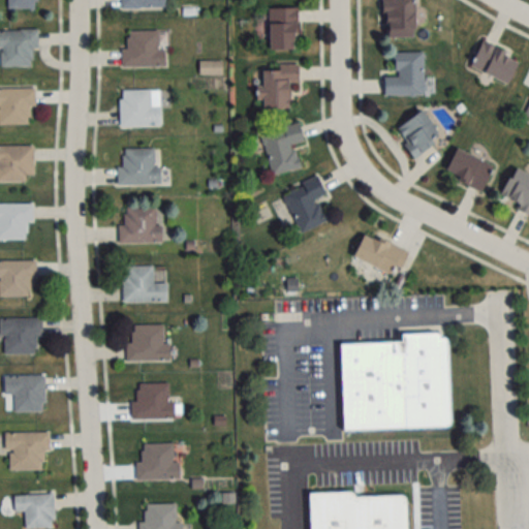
[(35,0),(6,0),(6,8),(35,8),(35,0)]
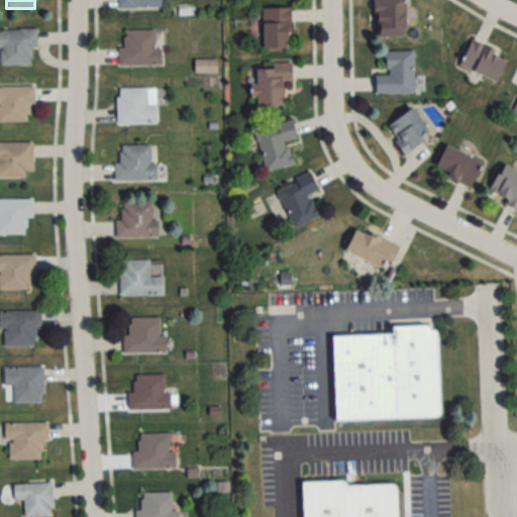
[(160,0),(116,0),(117,8),(161,8),(160,0)]
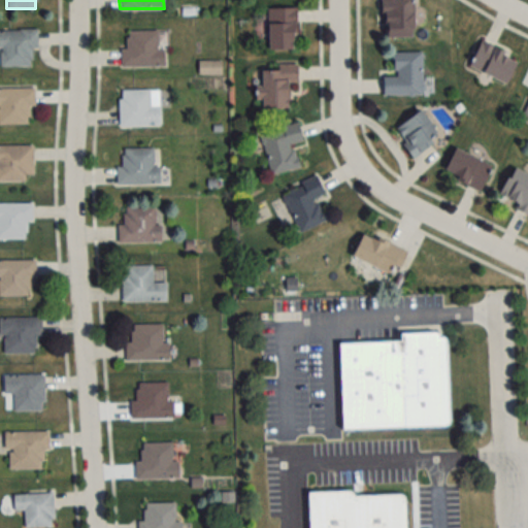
[(411,0),(381,0),(381,39),(411,39),(411,0)]
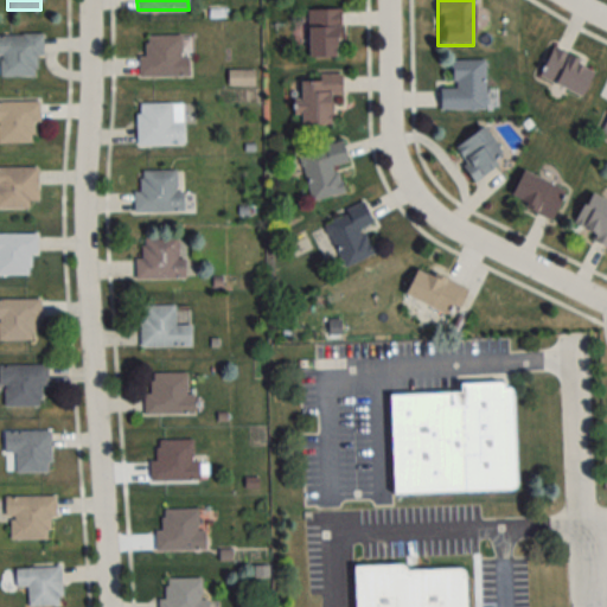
[(339,11),(306,11),(306,58),(339,58),(339,11)]
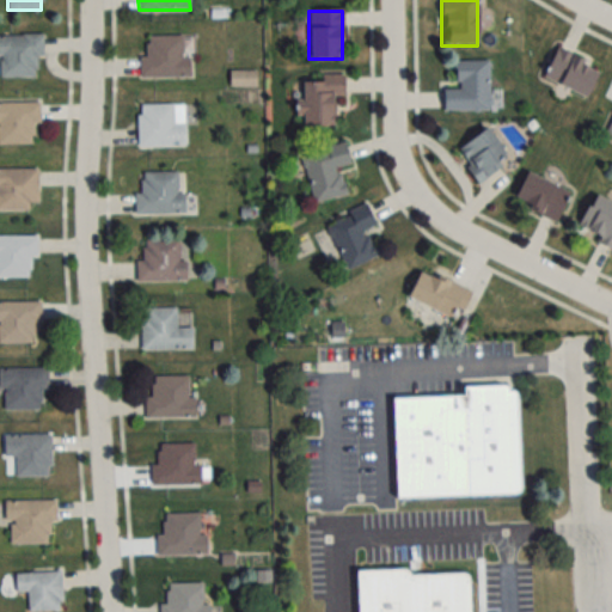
[(0,77),(40,77),(40,35),(0,35),(0,77)]
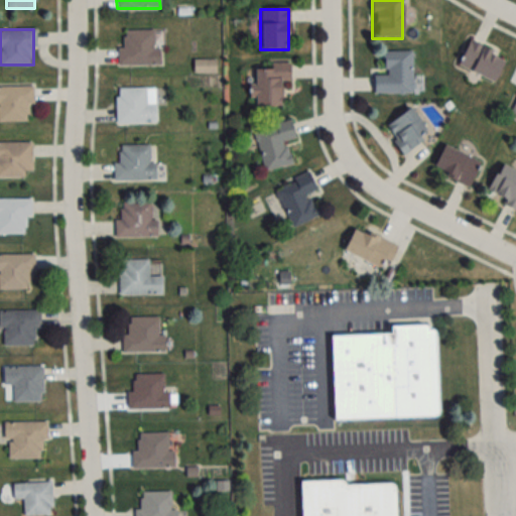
[(119,66),(157,66),(157,30),(119,30),(119,66)]
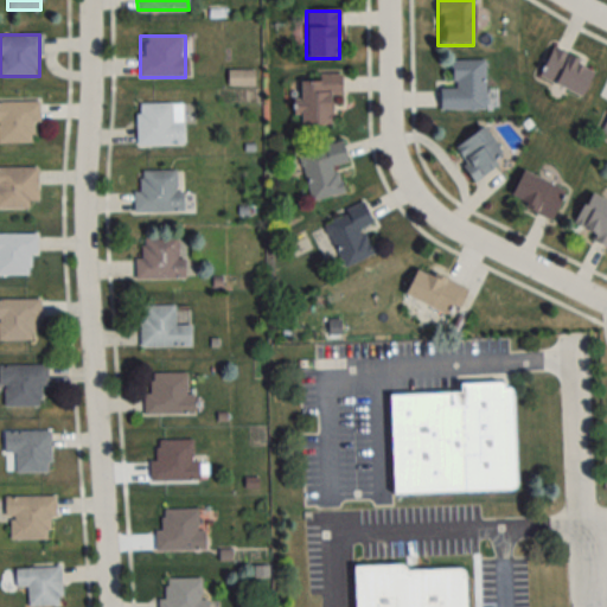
[(594,68),(551,48),(537,78),(580,97),(594,68)]
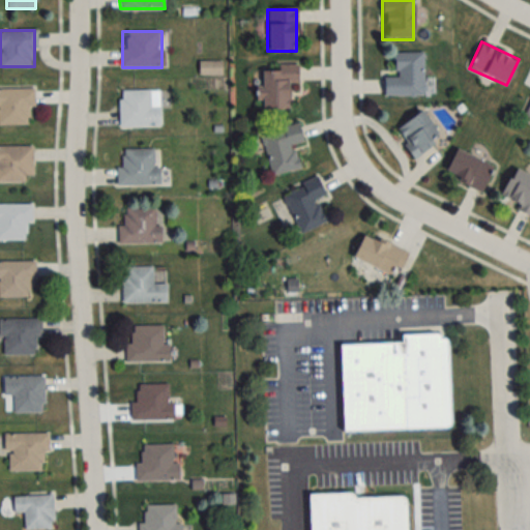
[(383,96),(423,96),(423,53),(393,54),(393,78),(382,78),(383,96)]
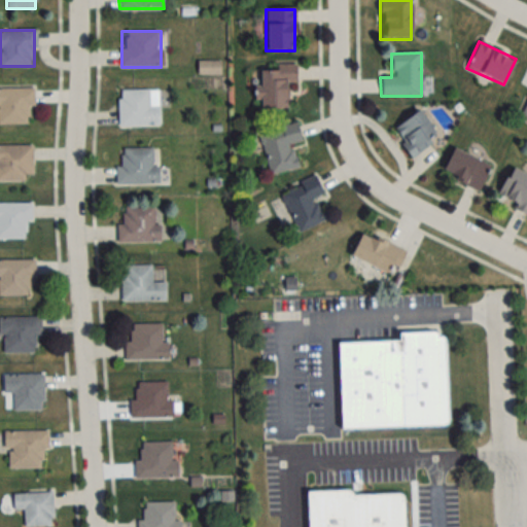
[(259,71),(259,109),(285,109),(285,82),(294,82),(294,65),(275,65),(275,71),(259,71)]
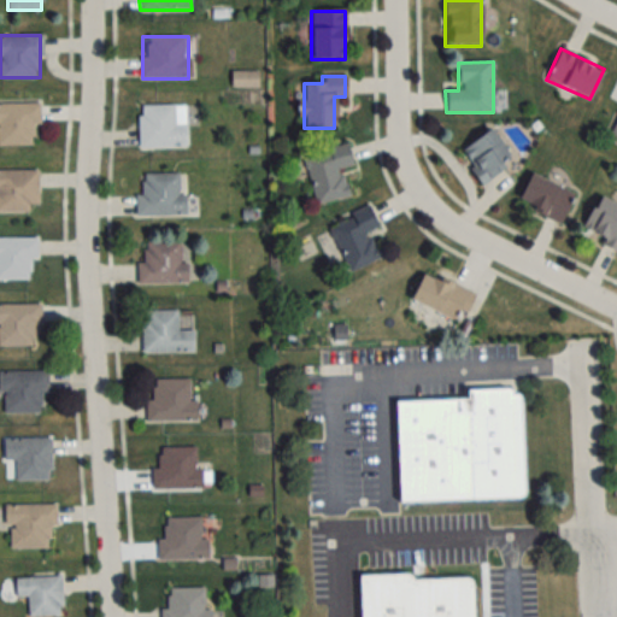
[(40,125),(40,104),(0,104),(0,145),(34,146),(34,125),(40,125)]
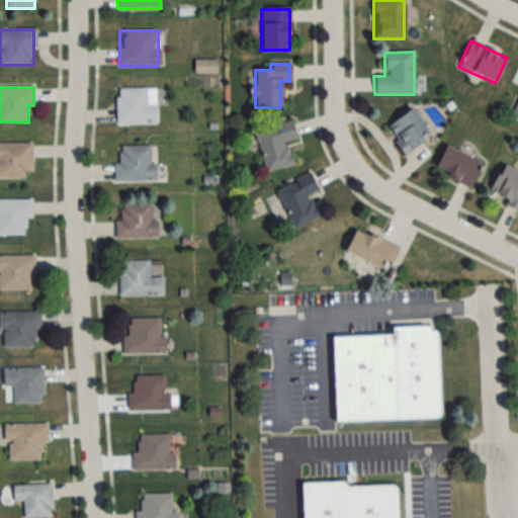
[(156,88),(115,88),(115,124),(156,123),(156,88)]
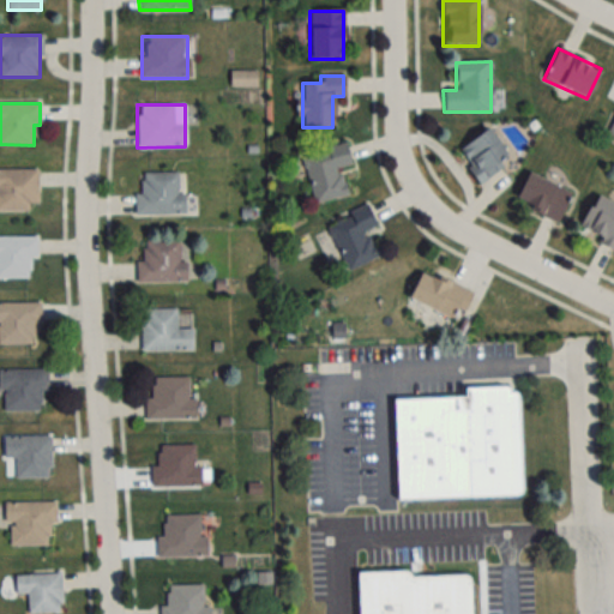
[(457,151),(480,182),(510,161),(487,130),(457,151)]
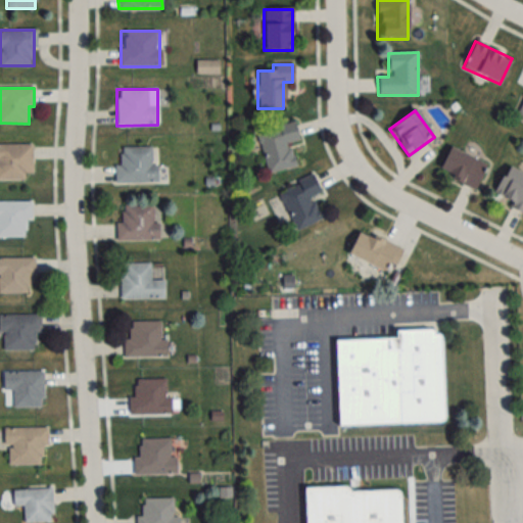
[(268,174),(295,167),(289,143),(299,141),(294,123),(257,133),(268,174)]
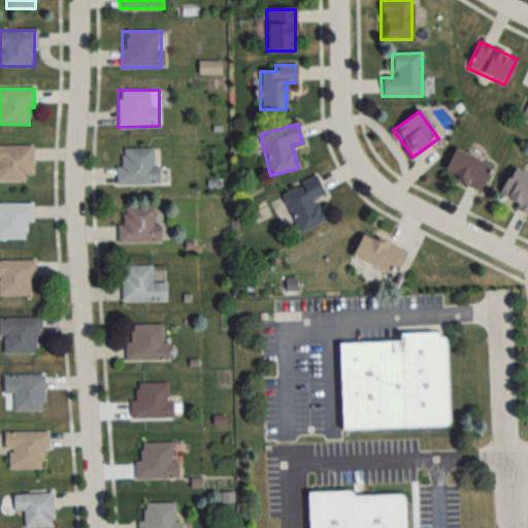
[(32,175),(32,146),(0,146),(0,182),(25,182),(25,175),(32,175)]
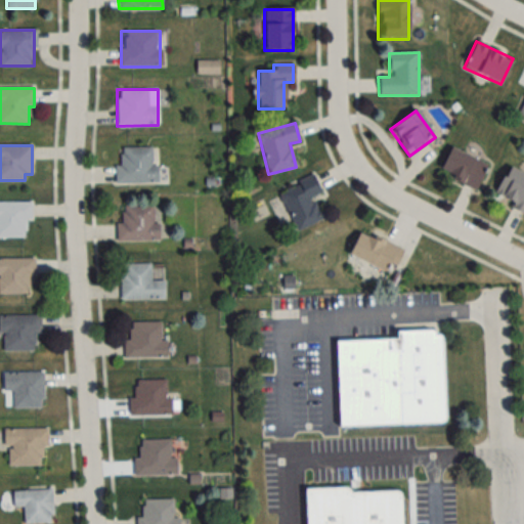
[(153,147),(120,147),(120,165),(116,165),(116,183),(158,183),(158,166),(153,166),(153,147)]
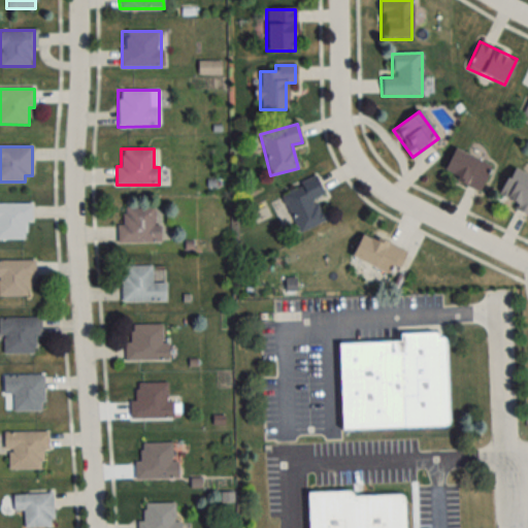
[(442,175),(480,191),(491,165),(453,150),(442,175)]
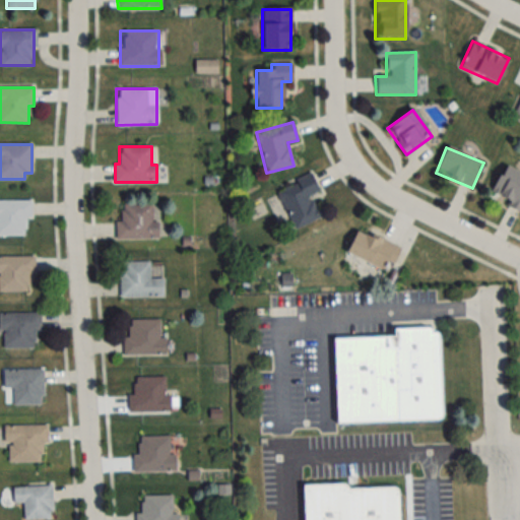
[(519,173),(502,167),(489,199),(519,211),(519,173)]
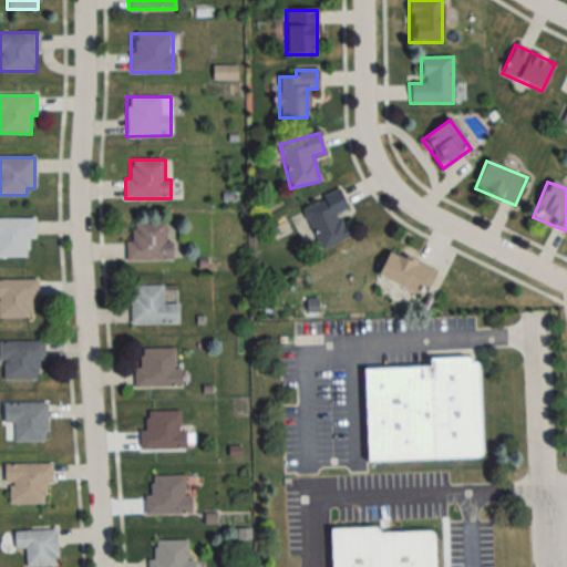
[(349,237),(338,214),(348,209),(339,189),(300,208),(321,250),(349,237)]
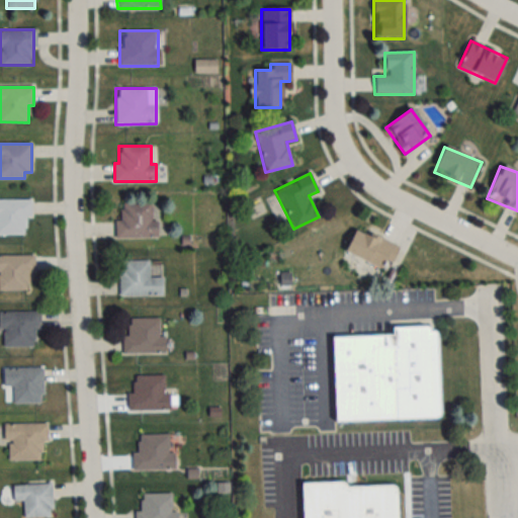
[(0,234),(26,235),(26,219),(31,219),(31,199),(0,199),(0,234)]
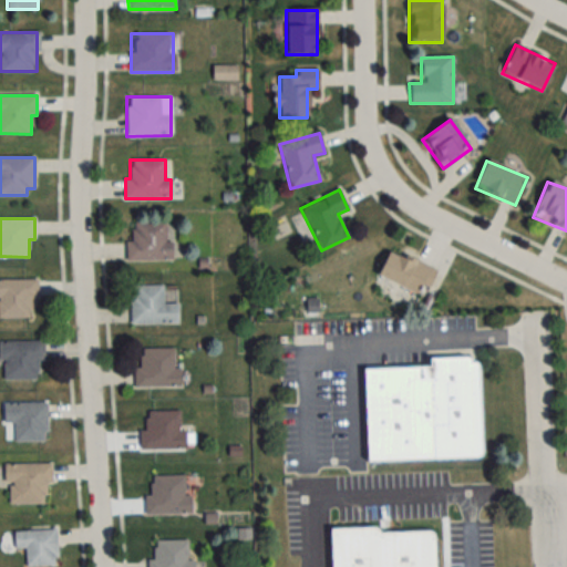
[(169,261),(169,223),(127,223),(127,261),(169,261)]
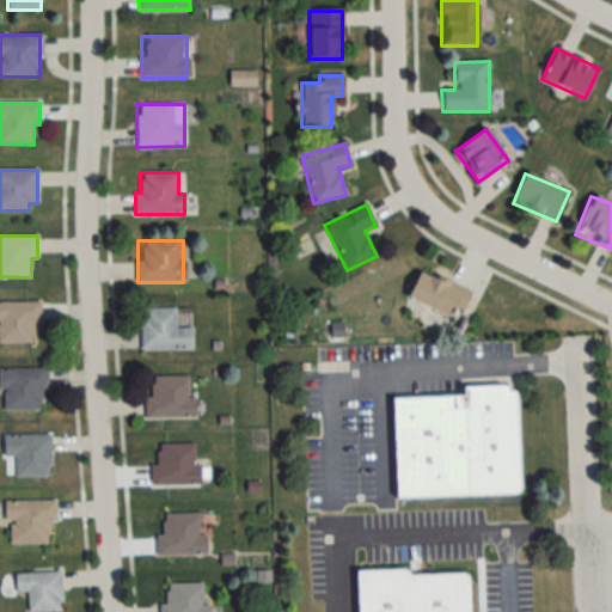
[(458,320),(470,291),(420,269),(408,299),(458,320)]
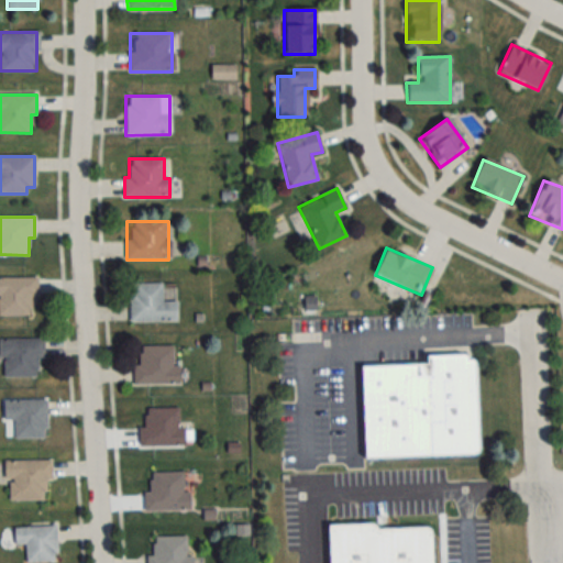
[(0,316),(34,316),(34,277),(0,277),(0,316)]
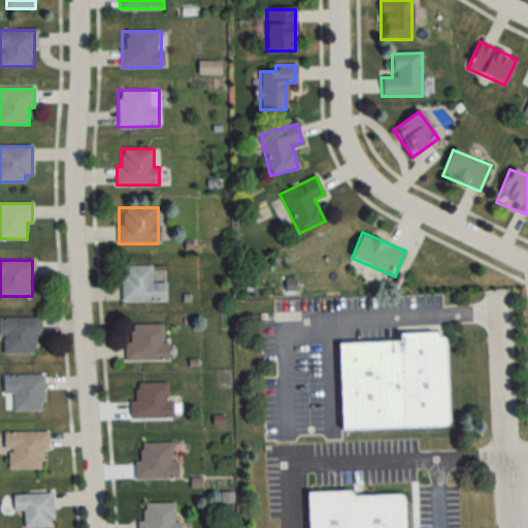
[(121,302),(165,302),(165,284),(153,284),(153,266),(121,266),(121,302)]
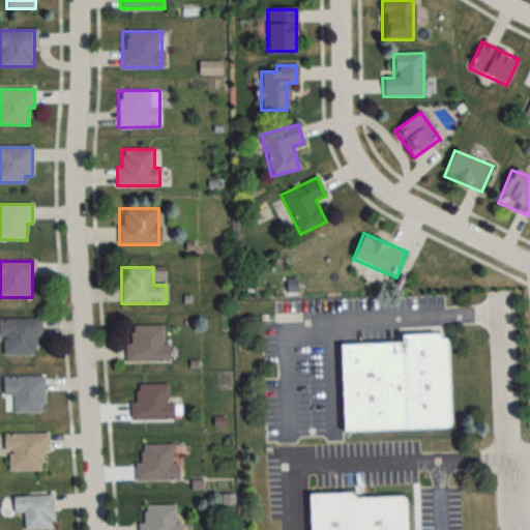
[(40,320),(0,319),(0,339),(3,340),(3,355),(40,355),(40,320)]
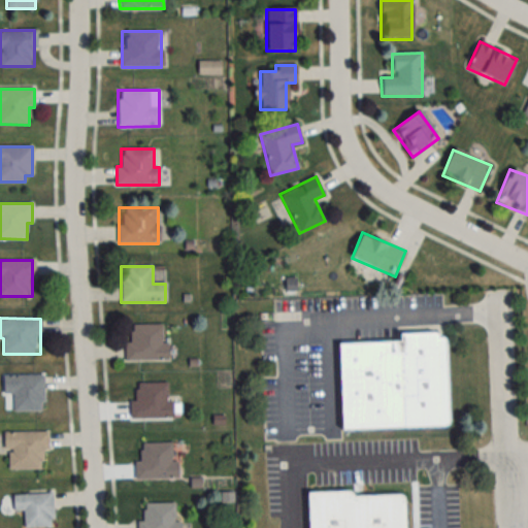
[(130,325),(130,342),(125,342),(125,361),(167,361),(167,344),(162,344),(162,325),(130,325)]
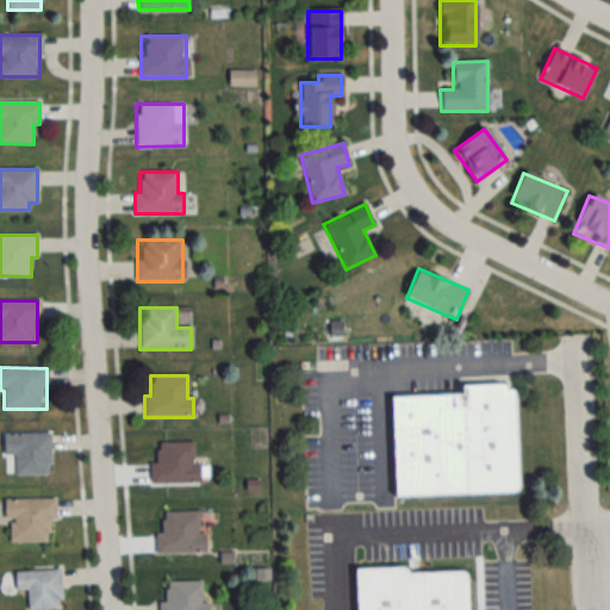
[(515,493),(511,385),(461,387),(461,396),(390,398),(392,497),(515,493)]
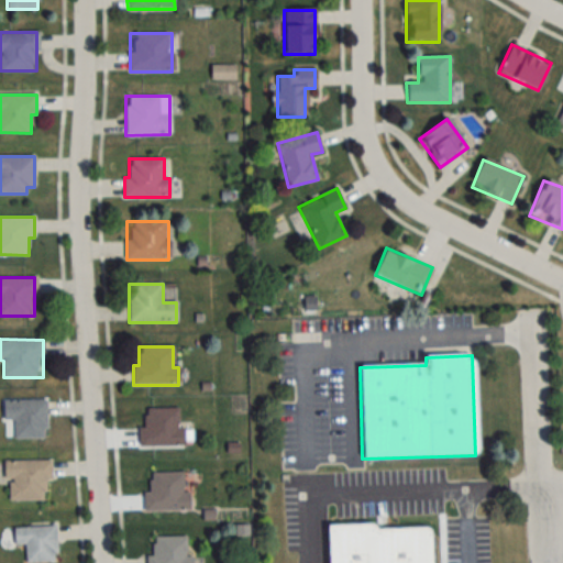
[(46,400),(3,400),(3,422),(14,422),(14,439),(46,439),(46,400)]
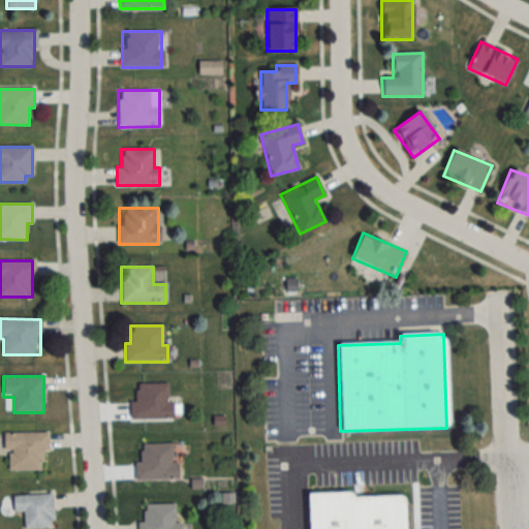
[(174,403),(167,403),(167,384),(136,384),(136,403),(130,403),(130,419),(174,419),(174,403)]
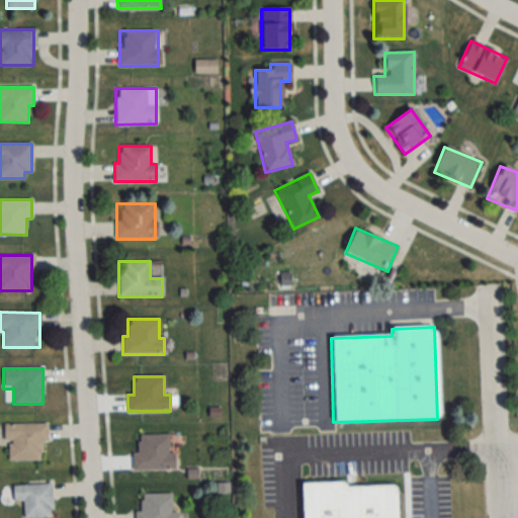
[(46,425),(3,425),(3,441),(7,441),(7,461),(46,461),(46,425)]
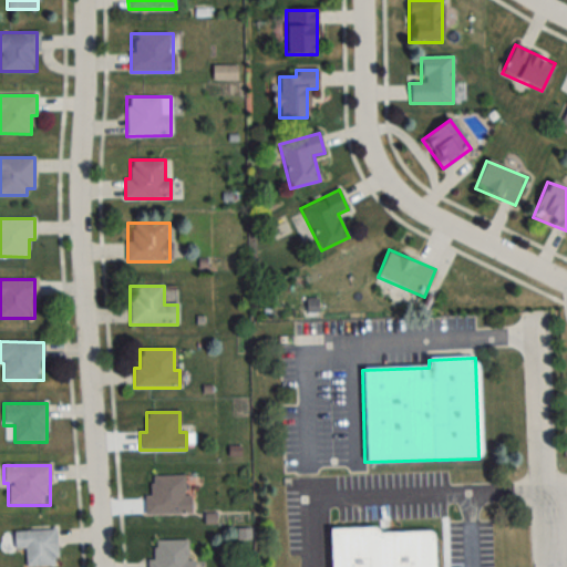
[(189,514),(188,476),(150,476),(150,494),(144,494),(144,515),(189,514)]
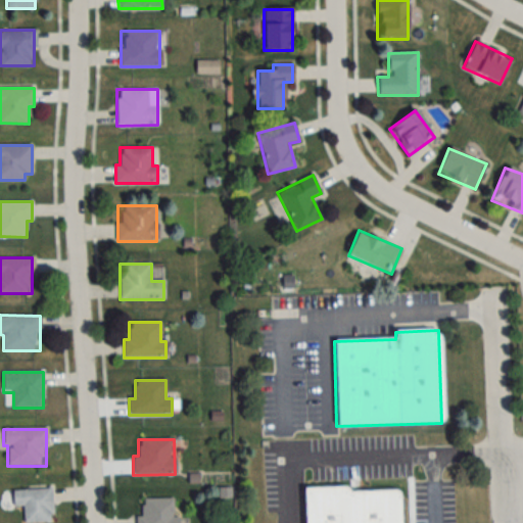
[(402,522),(402,490),(348,491),(348,487),(303,488),(303,522),(402,522)]
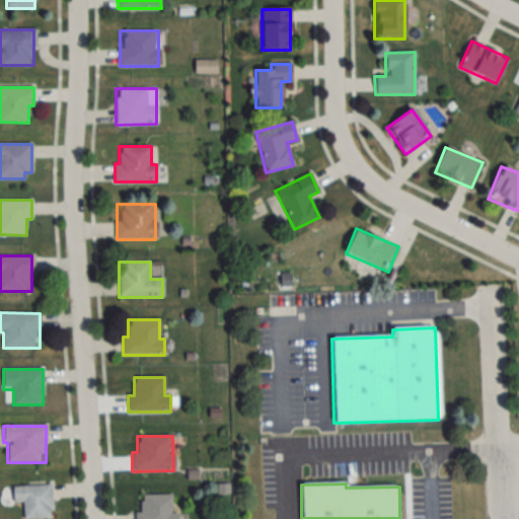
[(23,502),(23,518),(52,518),(52,486),(12,486),(12,502),(23,502)]
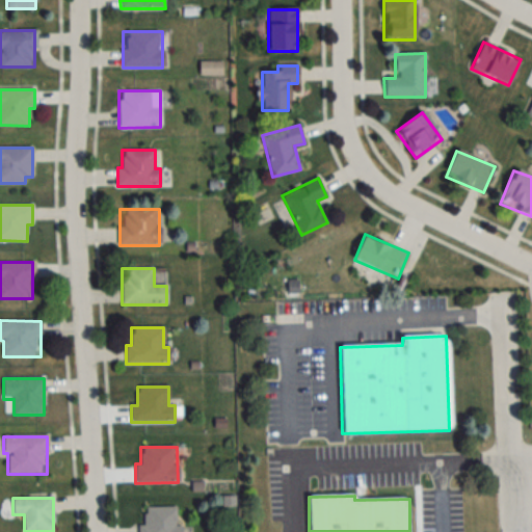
[(181,531),(181,524),(178,524),(178,507),(140,507),(140,531),(181,531)]
